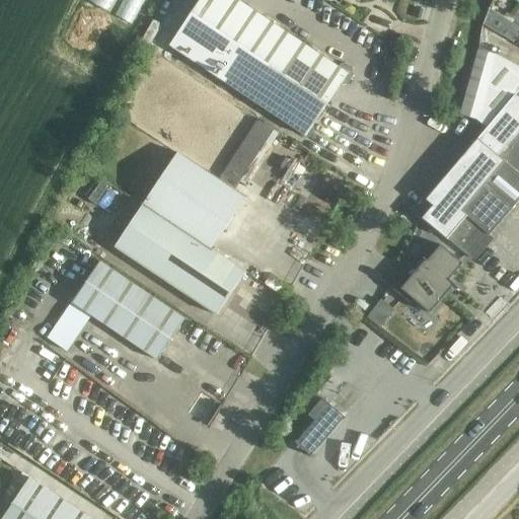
[(340,65),(339,67),(234,0),(198,0),(167,47),(306,137),(340,85),(341,86),(347,84),(353,76),(351,68),(345,64),(340,65)]
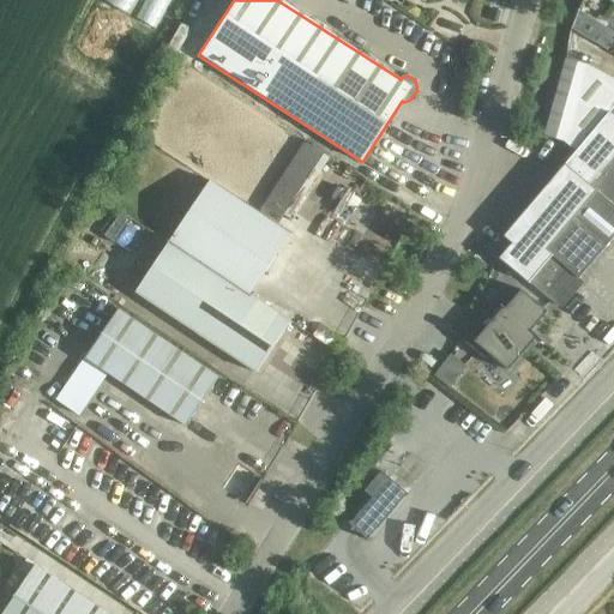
[(510,244),(497,258),(553,307),(613,236),(613,80),(587,65),(565,59),(545,136),(566,142),(577,151),(542,192),(504,236),(510,244)]
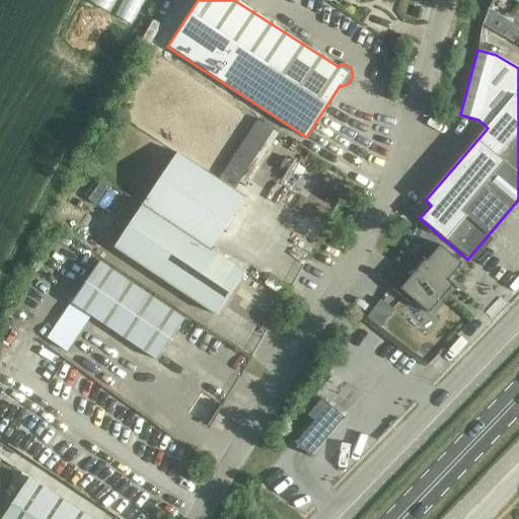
[(273,131),(256,120),(218,178),(234,190),(273,131)]
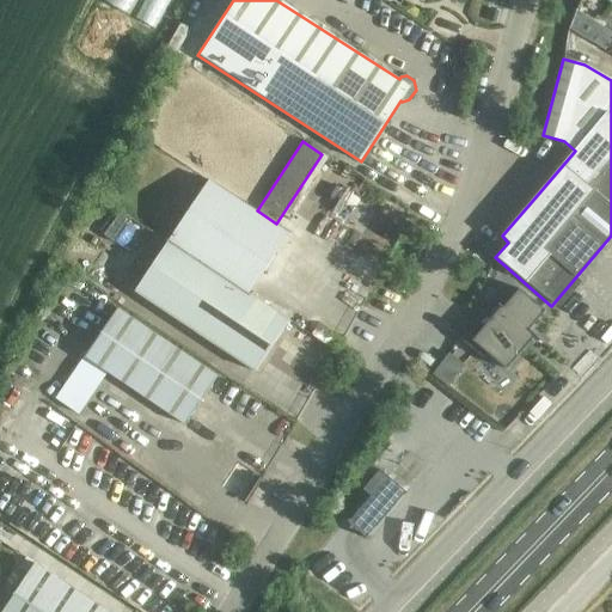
[(288,322),(250,295),(289,234),(208,181),(134,292),(255,372),(288,322)]
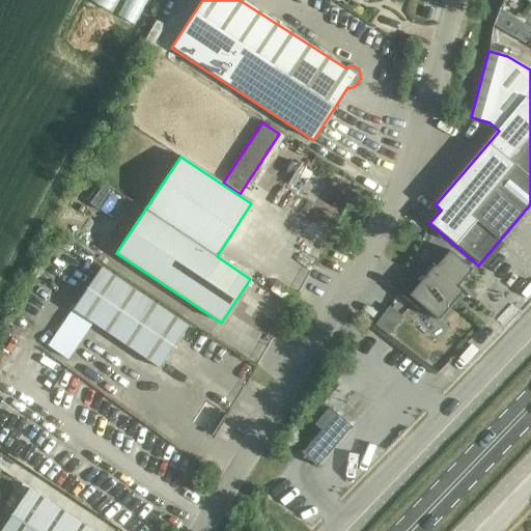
[(435,266),(409,296),(439,320),(464,290),(458,286),(473,270),(449,251),(436,267),(435,266)]
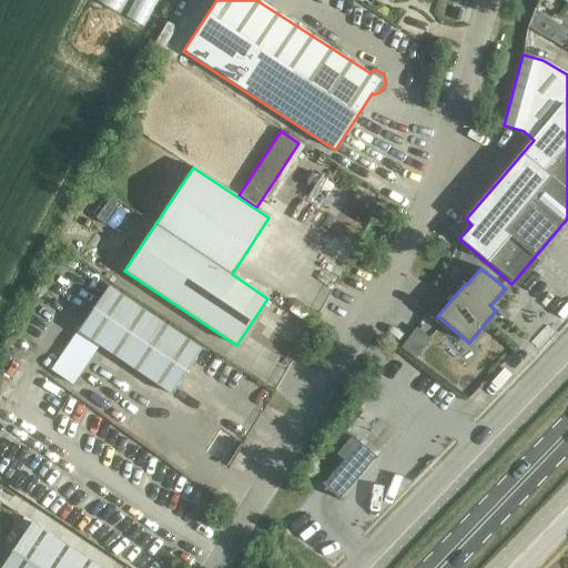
[(201,350),(109,286),(78,332),(171,394),(201,350)]
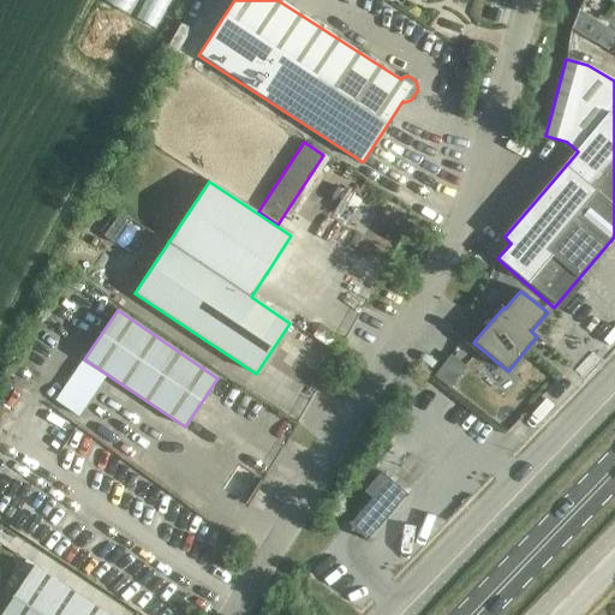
[(377,494),(350,526),(351,526),(359,533),(368,541),(407,495),(398,487),(381,472),(369,485),(377,494)]
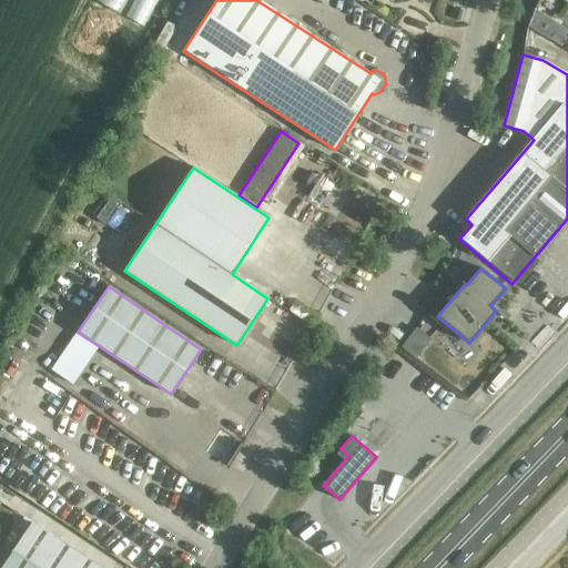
[(102,567),(31,523),(0,567),(102,567)]
